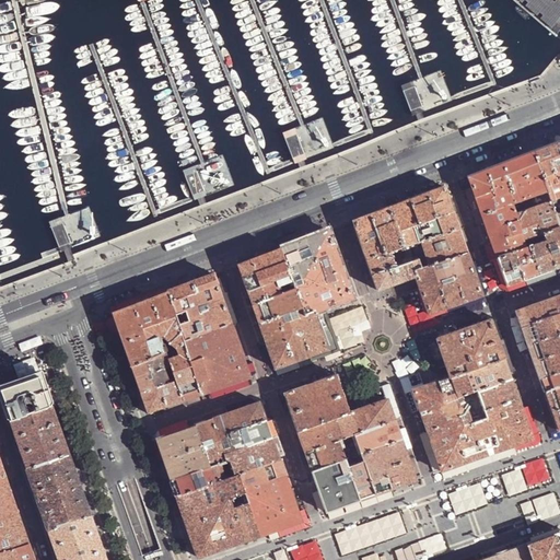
[(559,141),(549,146),(533,152),(546,191),(549,200),(559,196),(559,141)]
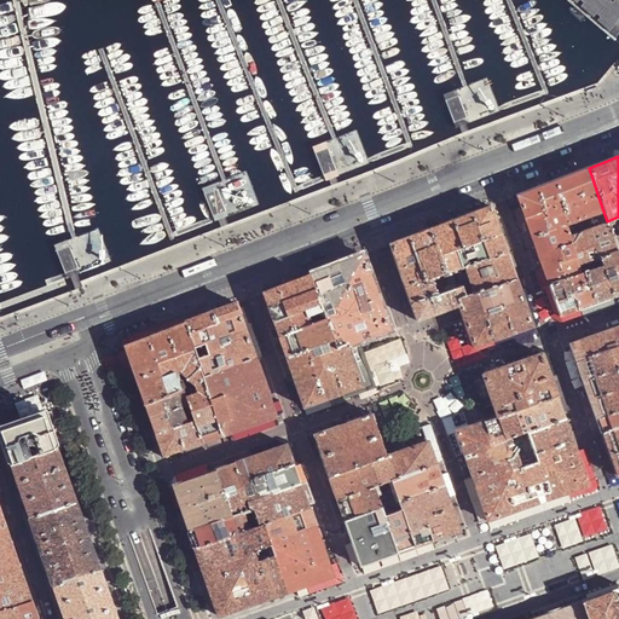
[(518,196),(532,238),(565,226),(603,212),(589,168),(573,174),(530,191),(518,196)]
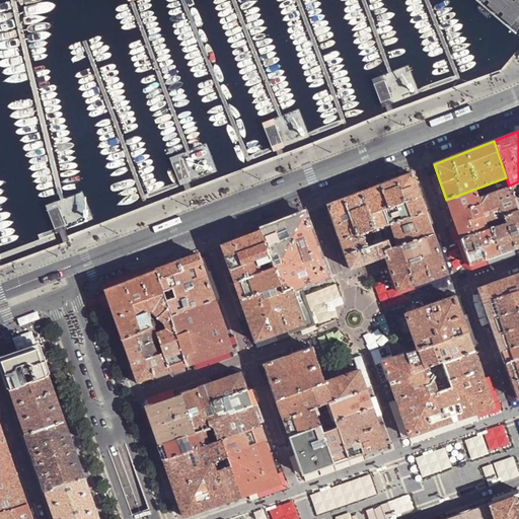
[(361,234),(362,234),(366,248),(387,241),(390,249),(397,246),(433,234),(430,224),(422,204),(415,181),(411,172),(360,192),(327,205),(332,219),(340,240),(361,234)]
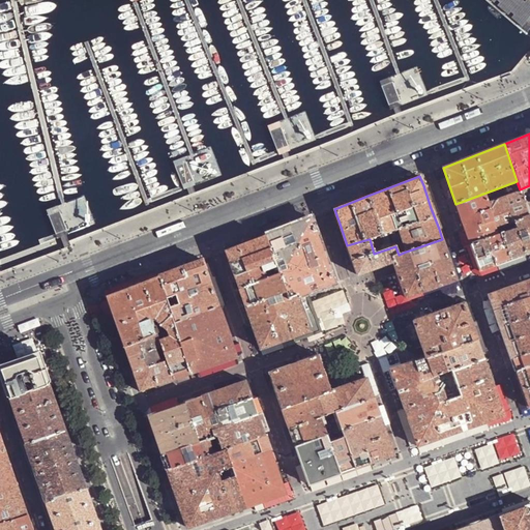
[(529,185),(520,189),(521,192),(525,204),(529,202),(529,185)]
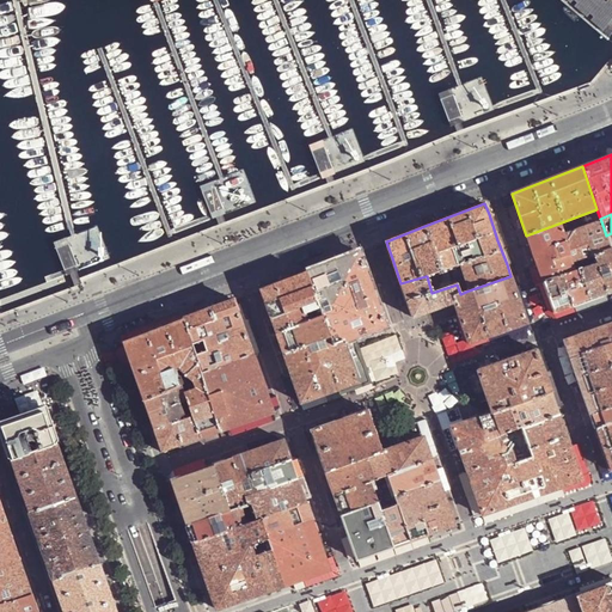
[(606,236),(601,221),(562,236),(573,263),(594,256),(611,250),(606,236)]
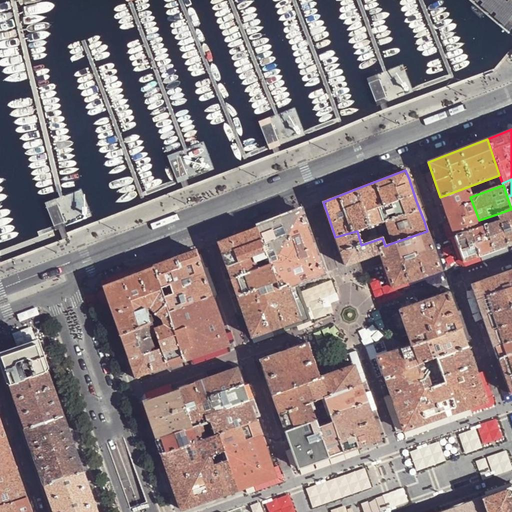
[(440,197),(454,237),(470,231),(480,228),(478,221),(479,220),(470,197),(467,187),(440,197)]
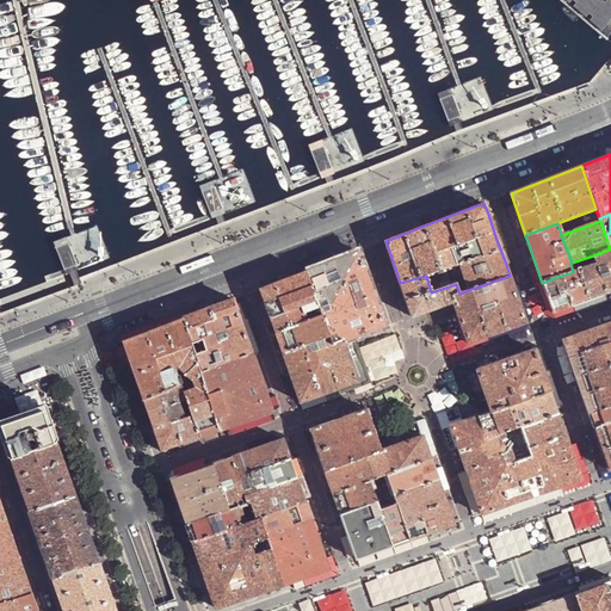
[(596,263),(606,294),(610,292),(610,291),(610,250),(610,248),(610,250),(593,255),(596,263)]
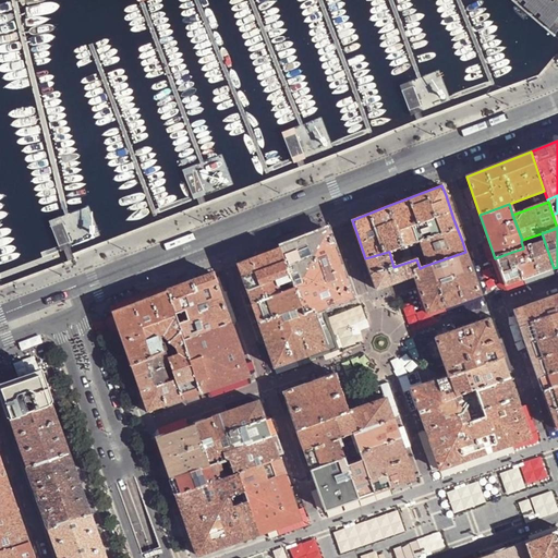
[(304,239),(280,247),(294,288),(304,314),(313,311),(313,312),(316,311),(351,299),(337,257),(328,229),(304,239)]
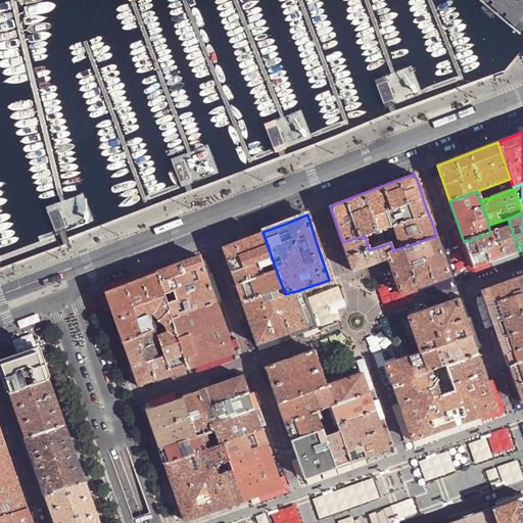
[(489,225),(488,226),(490,233),(494,231),(494,230),(510,225),(508,219),(489,225)]
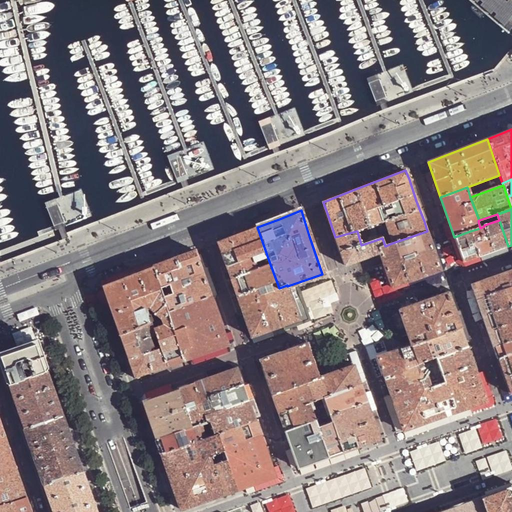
[(493,251),(508,246),(499,220),(484,225),(484,226),(493,251)]
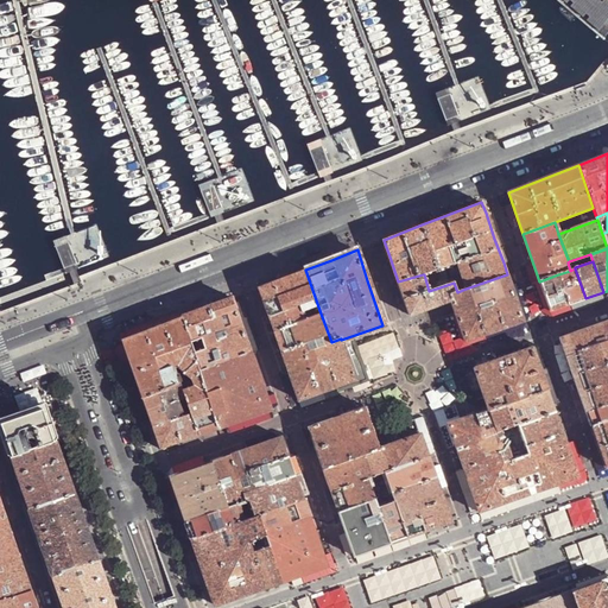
[(569,305),(586,298),(575,268),(570,271),(558,274),(569,305)]
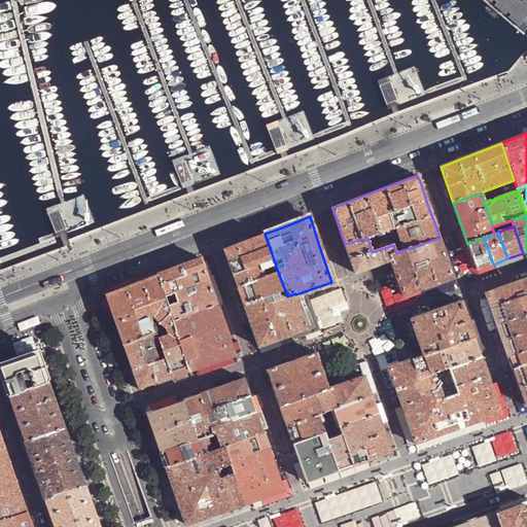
[(232,269),(238,287),(278,272),(265,234),(245,241),(224,248),(232,269)]
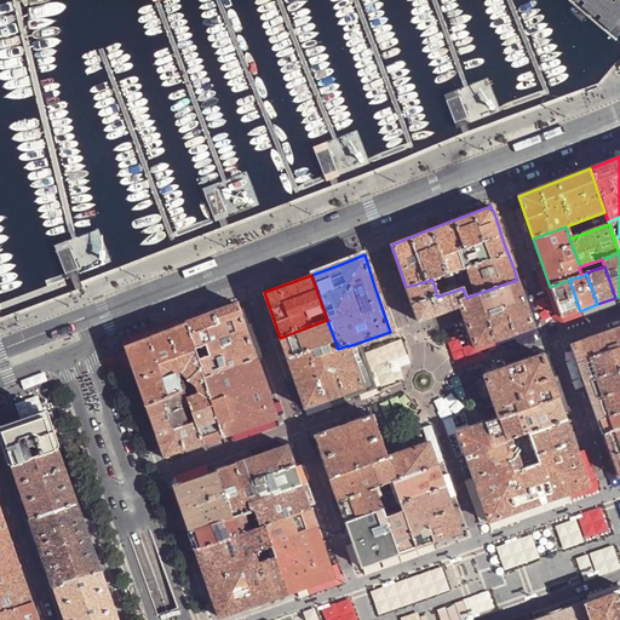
[(409,297),(412,305),(437,297),(432,280),(431,280),(406,287),(409,297)]
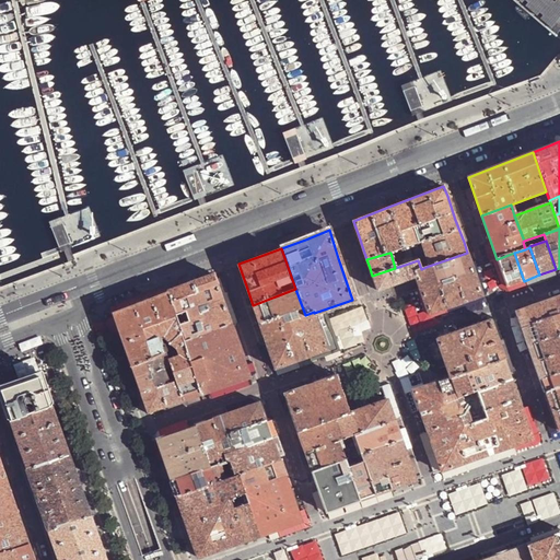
[(470,264),(467,253),(429,266),(421,269),(413,271),(415,278),(429,315),(482,295),(474,273),(470,264)]
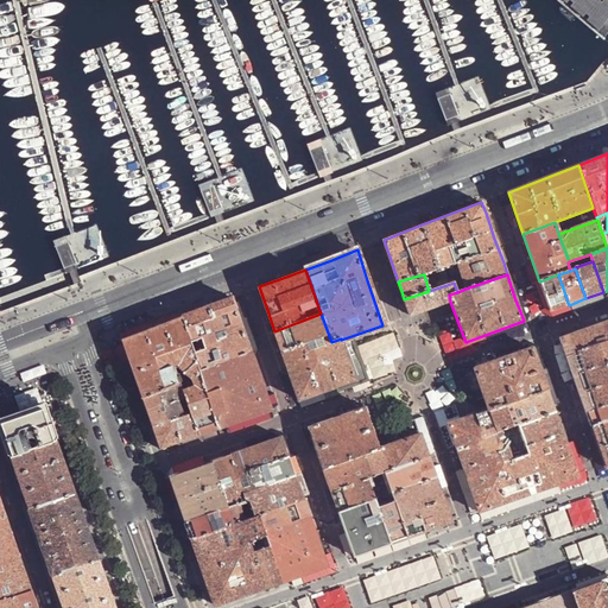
[(558,309),(569,305),(558,274),(539,282),(550,311),(558,309)]
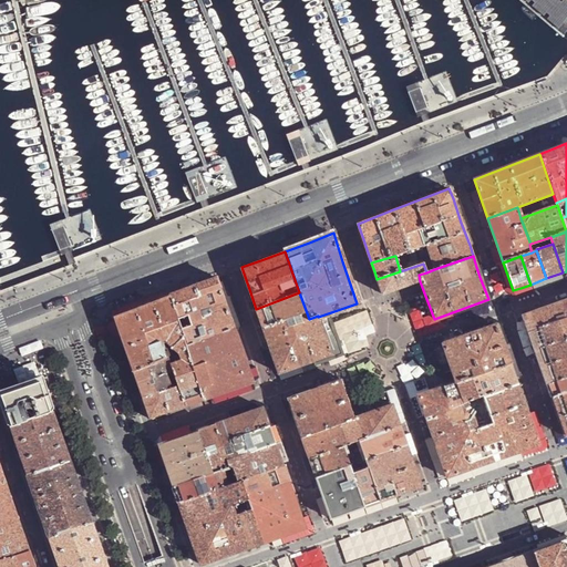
[(400,288),(420,281),(419,275),(426,272),(423,264),(400,271),(377,279),(379,282),(379,284),(380,289),(382,295),(400,288)]
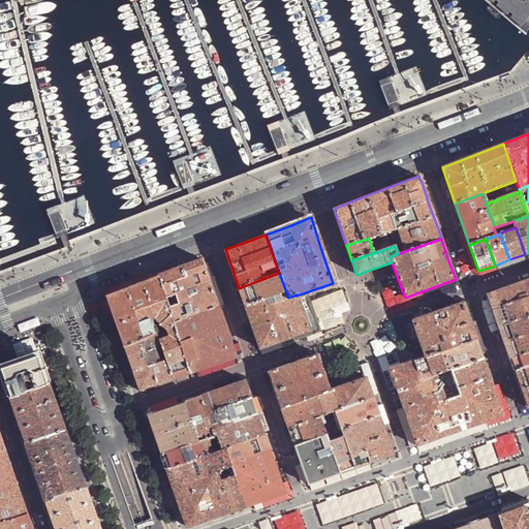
[(354,270),(353,265),(346,267),(354,290),(390,278),(400,305),(403,306),(461,285),(464,280),(453,247),(444,249),(447,258),(456,279),(405,298),(392,262),(373,269),(356,275),(354,270)]
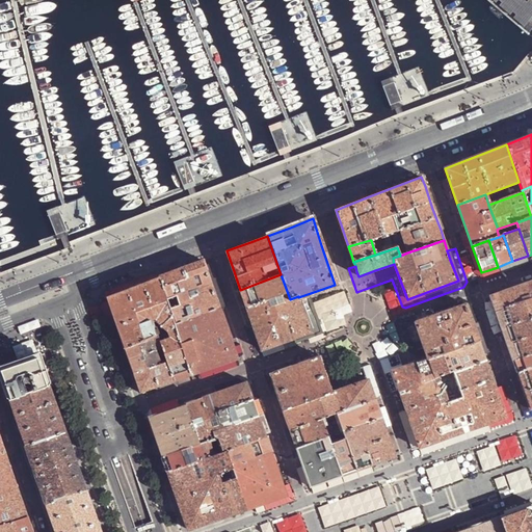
[(212,285),(220,308),(228,304),(211,258),(204,260),(212,285)]
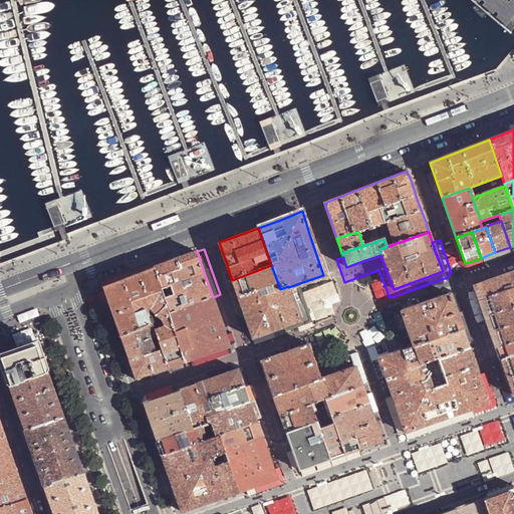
[(173,260),(154,267),(169,313),(213,297),(205,275),(197,251),(173,260)]
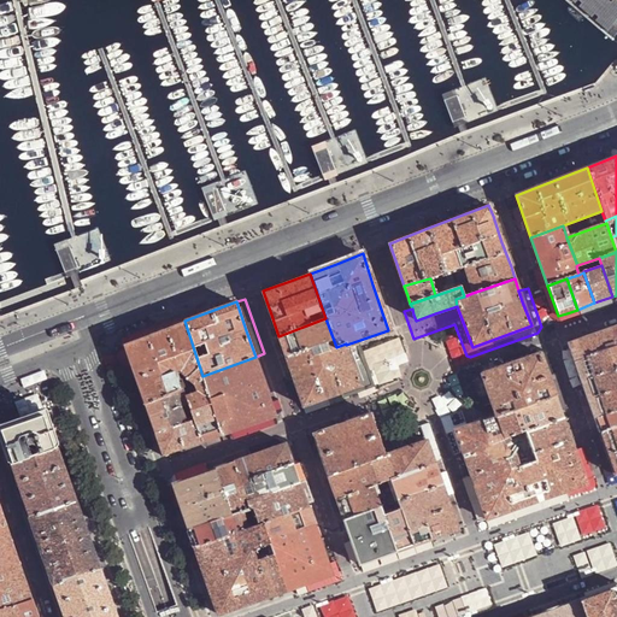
[(341,393),(360,386),(347,347),(346,345),(346,344),(336,347),(325,318),(278,336),(281,344),(286,357),(293,377),(301,400),(303,406),(323,399),(341,393)]
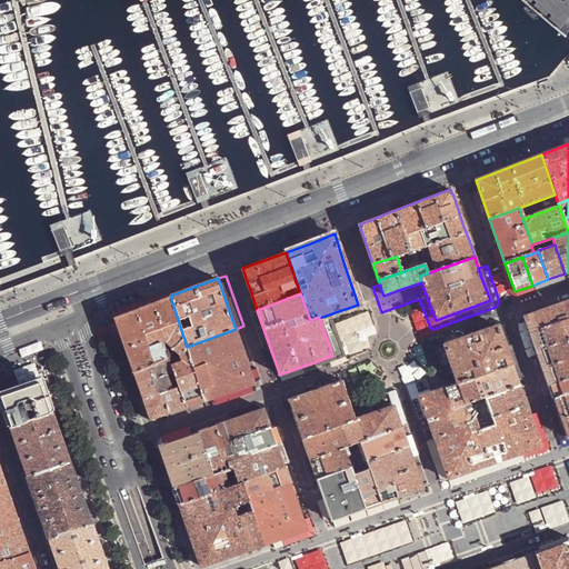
[(133,371),(167,358),(161,342),(166,341),(178,350),(180,353),(181,352),(188,350),(187,347),(170,296),(115,317),(119,331),(129,360),(133,371)]
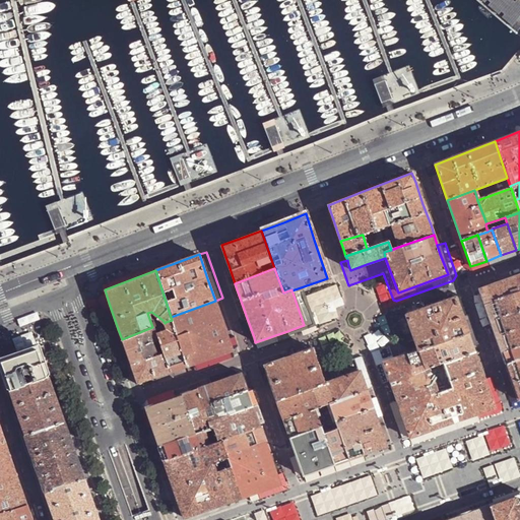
[(501,352),(519,345),(519,274),(478,289),(491,325),(501,352)]
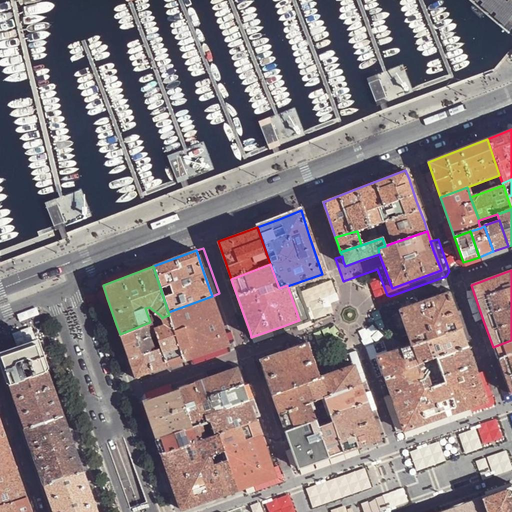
[(291,287),(288,288),(299,320),(283,326),(285,329),(310,320),(297,285),(291,287)]
